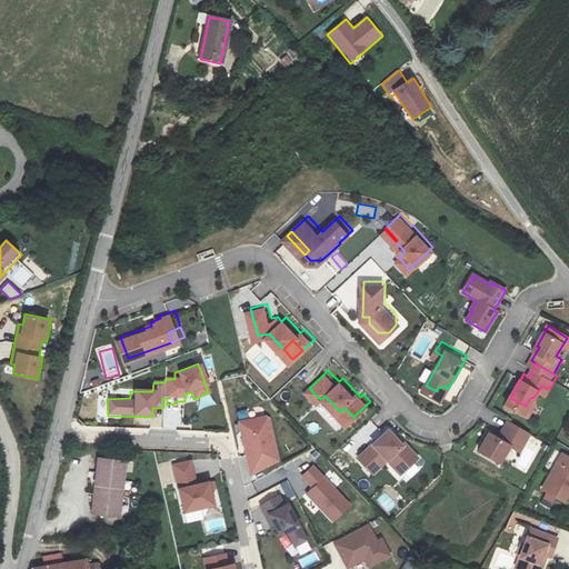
[(443,396),(448,389),(445,386),(438,388),(437,391),(443,396)]
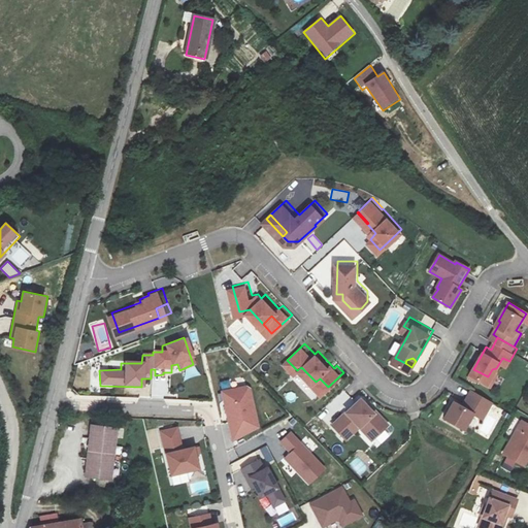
[(492,369),(488,376),(494,381),(500,370),(496,368),(492,369)]
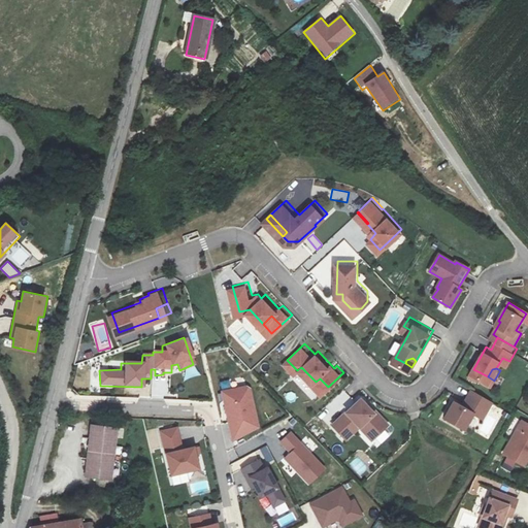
[(320,378),(316,382),(324,391),(328,387),(320,378)]
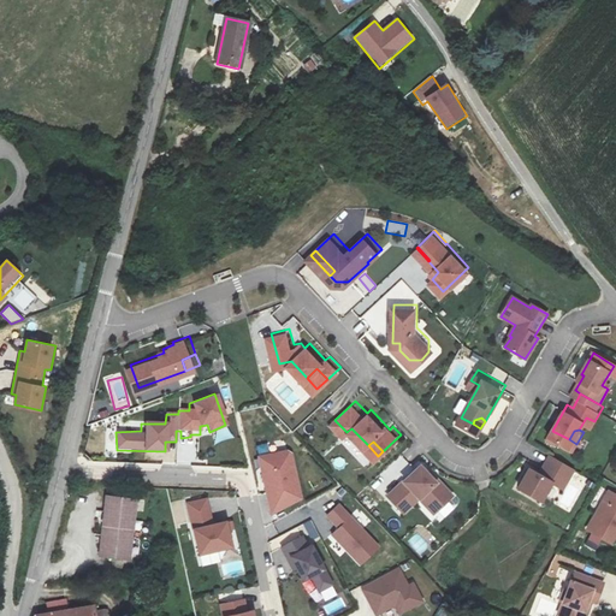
[(534,462),(522,481),(545,495),(556,475),(561,467),(572,473),(579,462),(556,450),(550,460),(549,460),(544,468),(534,462)]
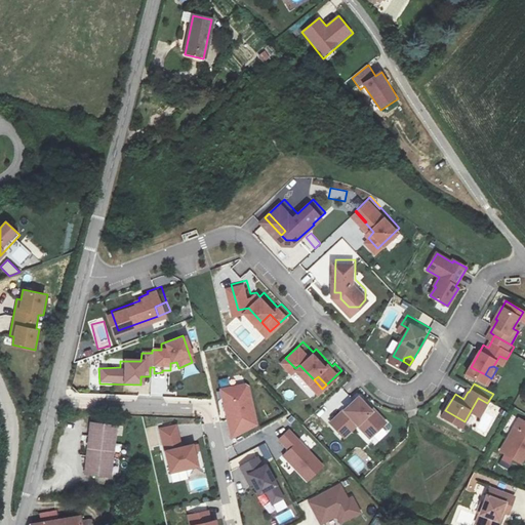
[(246,386),(216,390),(218,402),(224,401),(229,441),(250,421),(246,386)]
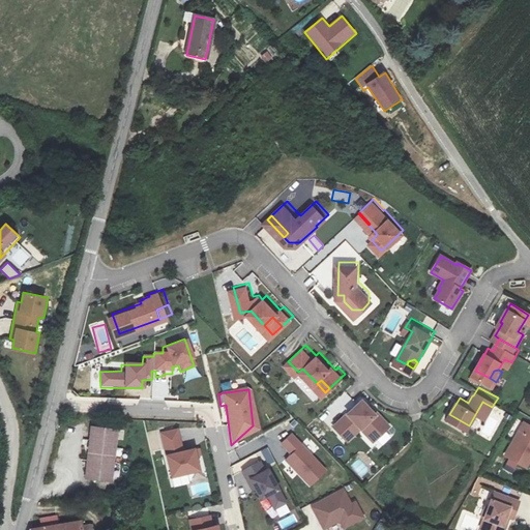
[(365,396),(339,422),(351,436),(364,423),(371,430),(374,428),(380,434),(393,421),(380,408),(379,410),(365,396)]
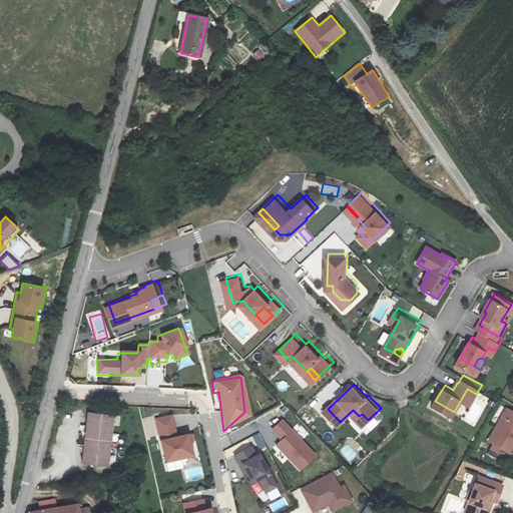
[(467,389),(463,396),(472,401),(476,394),(467,389)]
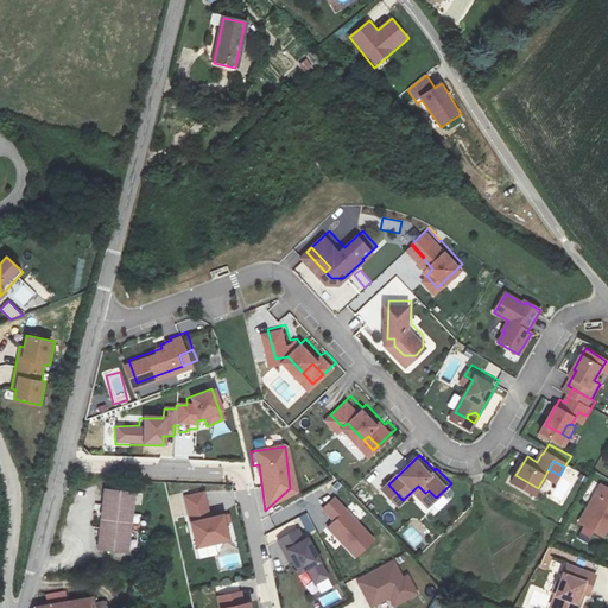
[(606,529),(607,525),(607,480),(606,479),(584,515),(588,518),(601,526),(606,529)]
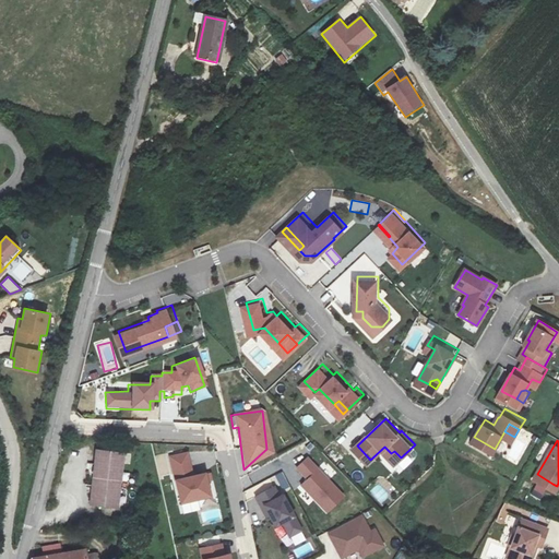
[(394,451),(391,453),(397,461),(401,458),(394,451)]
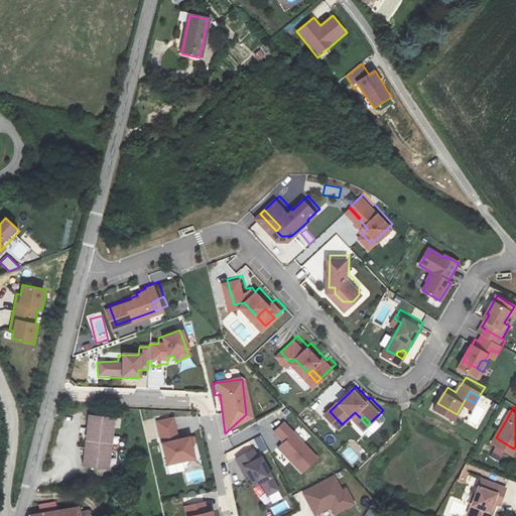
[(108,421),(83,419),(80,470),(105,472),(108,421)]
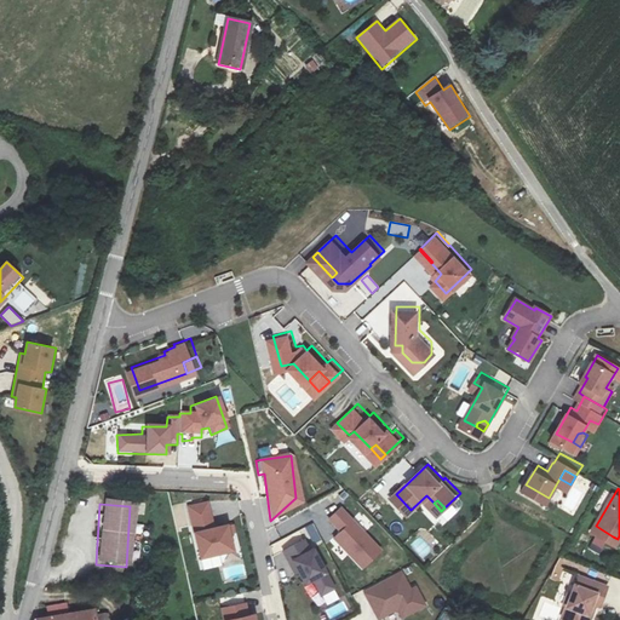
[(207,505),(188,507),(194,557),(228,552),(224,526),(211,527),(207,505)]
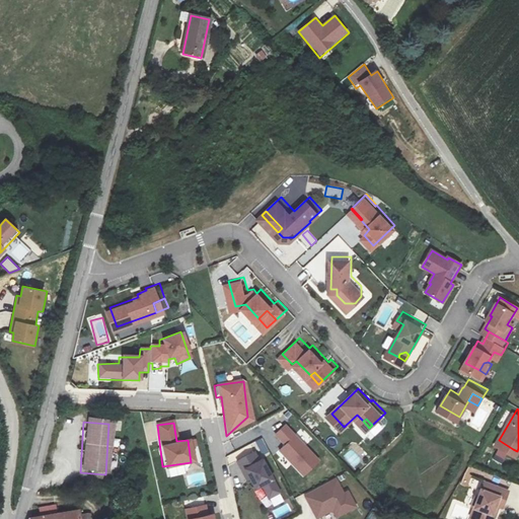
[(284,425),(274,434),(281,441),(275,446),(291,464),(290,466),(299,475),(317,460),(284,425)]
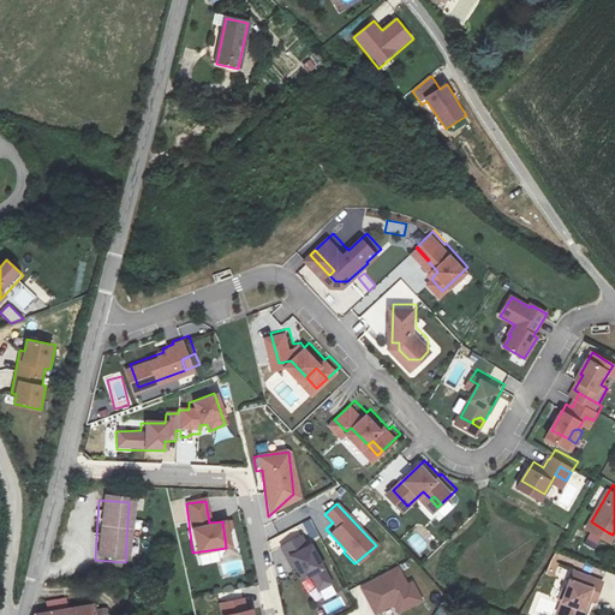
[(608,532),(595,524),(590,532),(604,539),(608,532)]
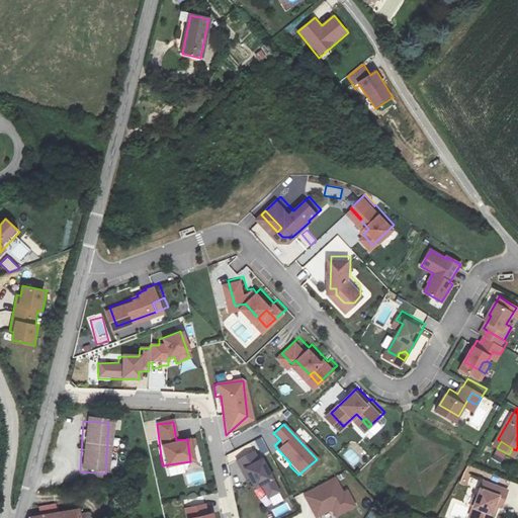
[(343,454),(352,466),(360,460),(351,448),(343,454)]
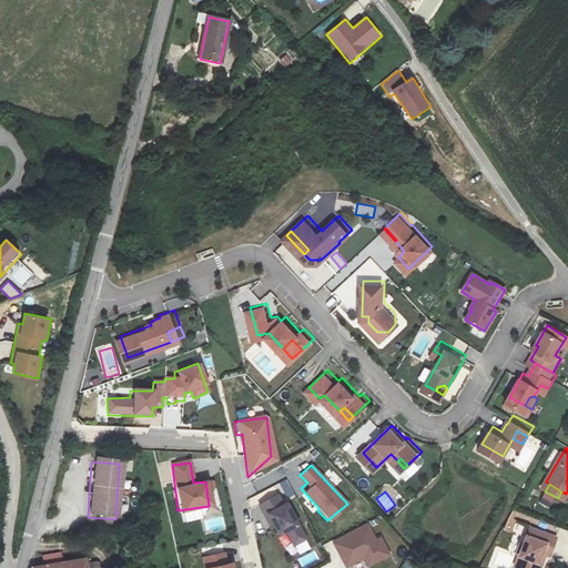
[(279,493),(265,500),(270,509),(264,513),(276,535),(284,531),(292,544),(304,536),(279,493)]
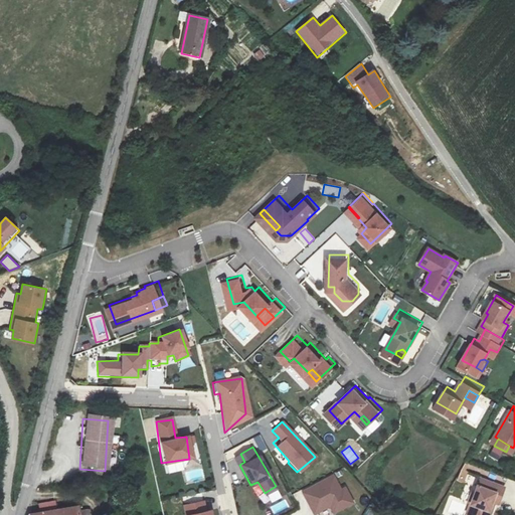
[(498,460),(501,454),(492,450),(489,456),(498,460)]
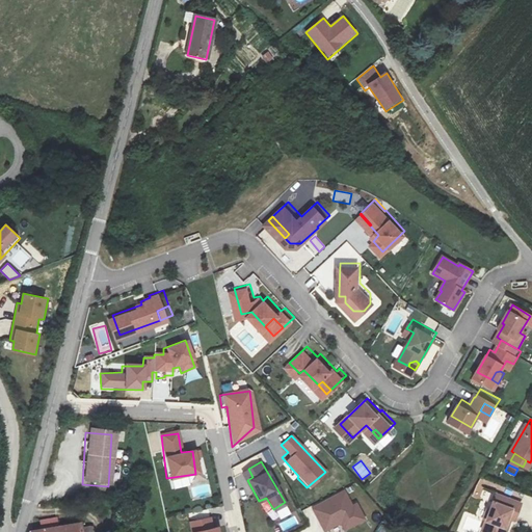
[(193,486),(194,496),(209,495),(208,485),(193,486)]
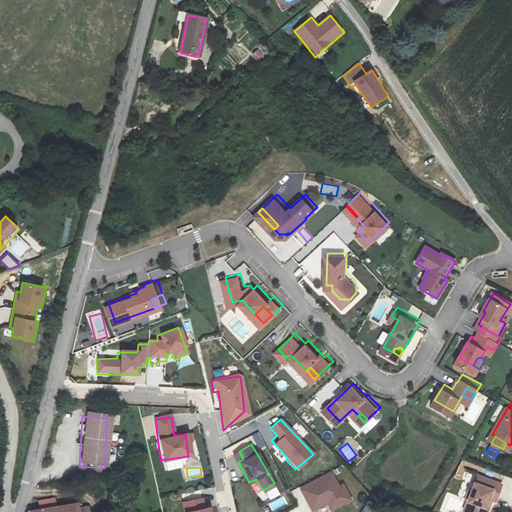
[(505,480),(481,471),(469,506),(484,511),(488,502),(489,503),(493,493),(499,496),(505,480)]
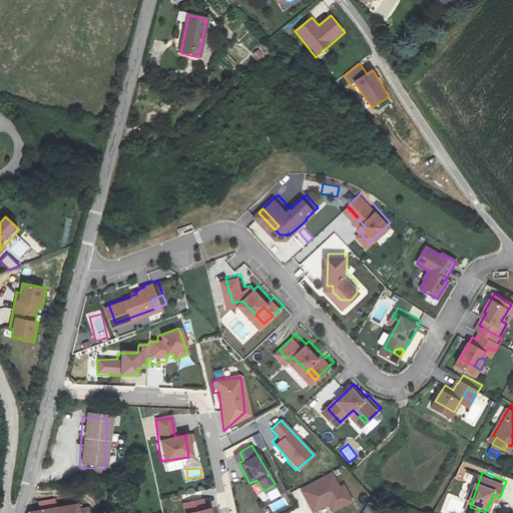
[(332,474),(300,489),(311,512),(328,505),(331,512),(351,501),(342,484),(338,487),(332,474)]
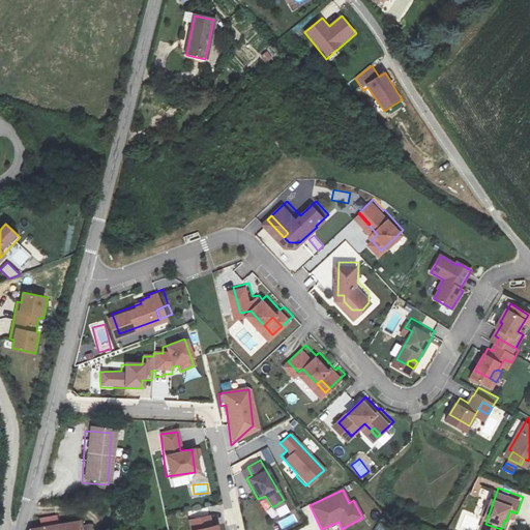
[(272,522),(275,529),(288,529),(299,526),(295,513),(272,522)]
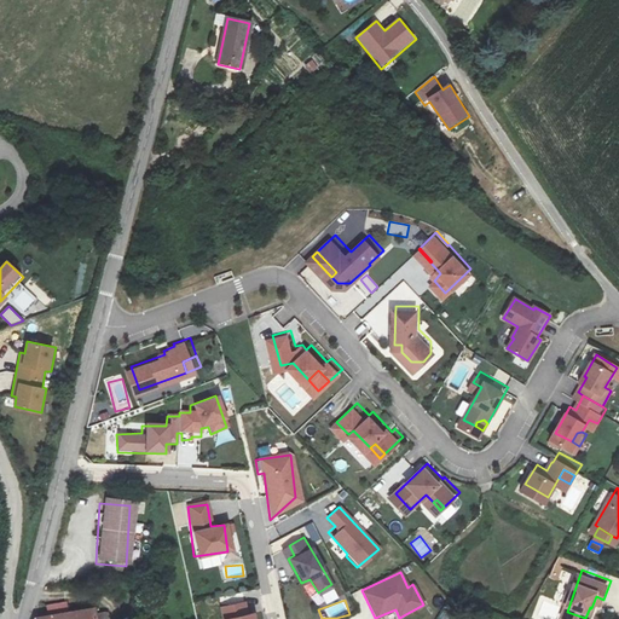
[(46,605),(48,615),(69,611),(67,601),(46,605)]
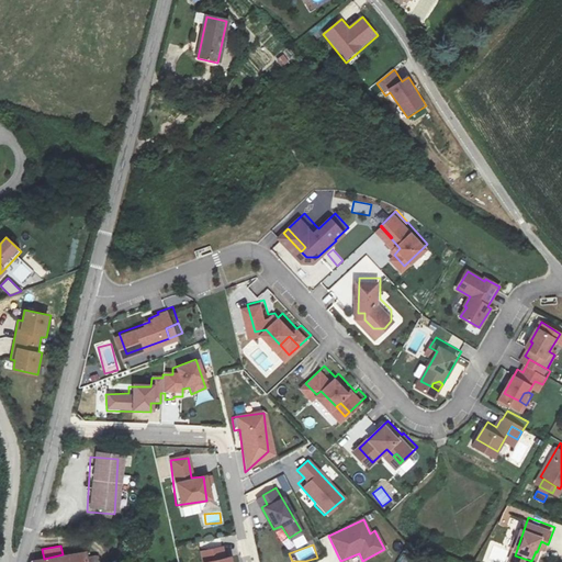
[(222,548),(199,550),(199,561),(228,561),(228,557),(223,558),(222,548)]
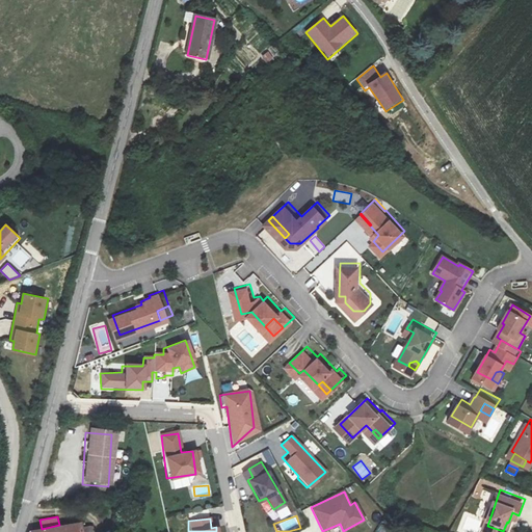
[(30,531),(88,531),(88,528),(83,528),(82,524),(82,520),(59,525),(42,529),(31,531),(30,531)]
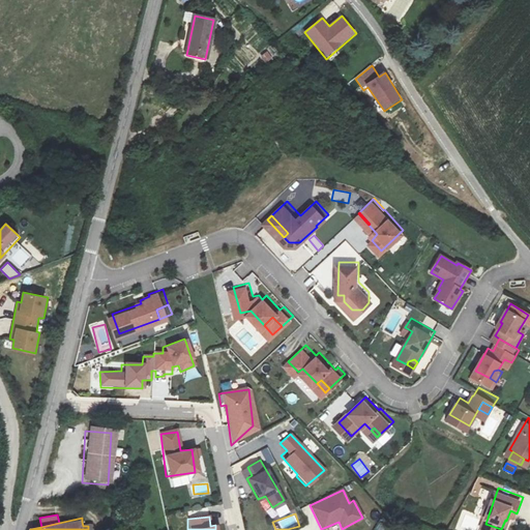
[(88,526),(88,529),(94,529),(93,520),(82,522),(83,526),(88,526)]
